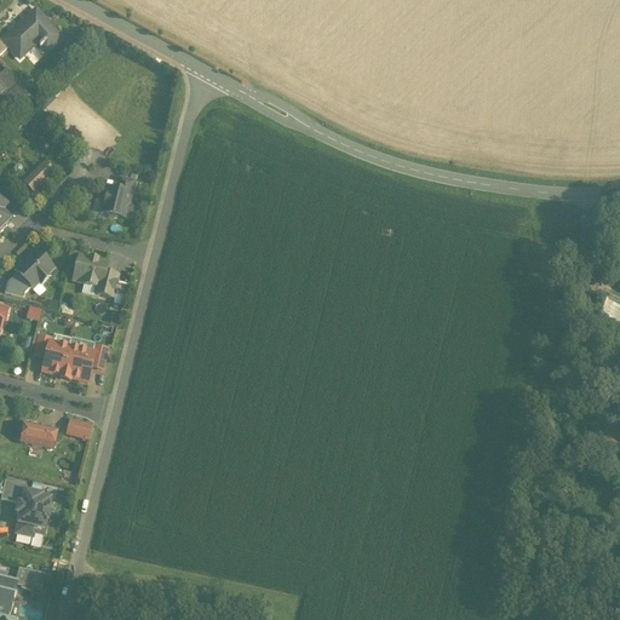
[(35,12),(3,42),(9,49),(19,59),(34,46),(30,42),(35,39),(41,45),(39,49),(40,50),(41,49),(46,53),(61,40),(49,27),(50,26),(44,19),(42,21),(35,12)]
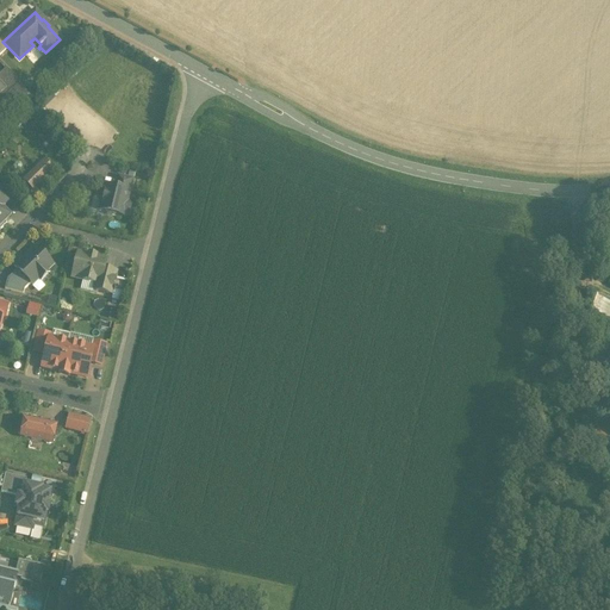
[(5,72),(0,75),(0,91),(2,94),(6,98),(19,86),(5,72)]
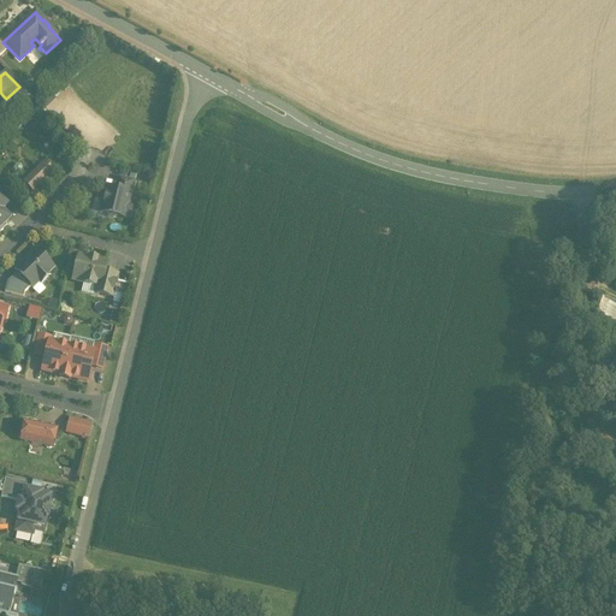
[(19,87),(6,99),(3,95),(0,96),(0,106),(5,112),(1,114),(6,122),(30,99),(19,87)]
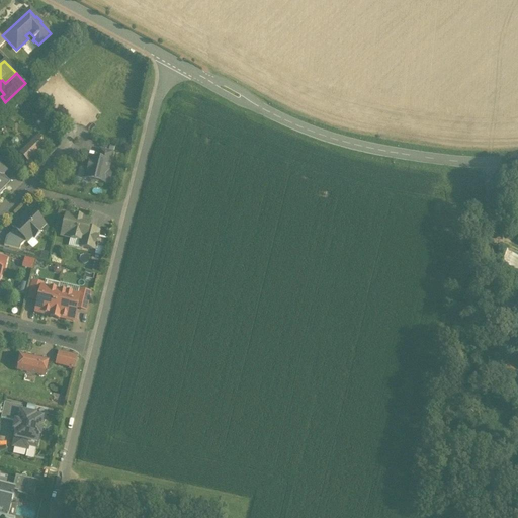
[(40,77),(32,85),(36,90),(45,82),(40,77)]
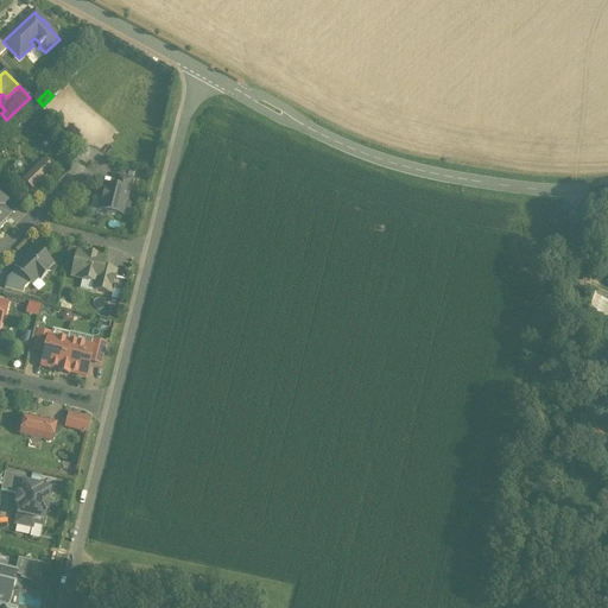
[(44,162),(25,179),(35,189),(54,171),(44,162)]
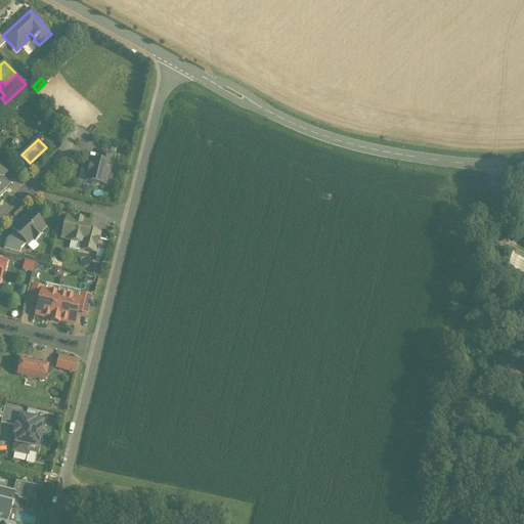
[(113,156),(101,153),(99,162),(98,163),(111,166),(113,156)]
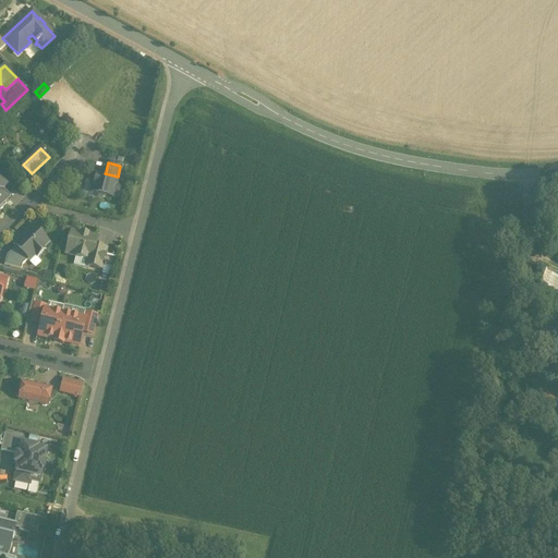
[(118,177),(105,173),(106,172),(96,170),(91,193),(97,194),(99,197),(102,197),(105,196),(112,198),(112,196),(113,196),(118,194),(119,189),(117,185),(116,185),(118,177)]
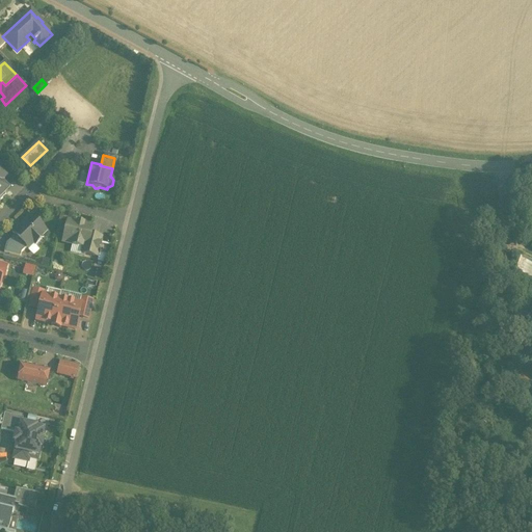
[(30,217),(14,235),(15,236),(26,248),(28,249),(33,244),(35,245),(41,239),(40,238),(45,233),(30,217)]
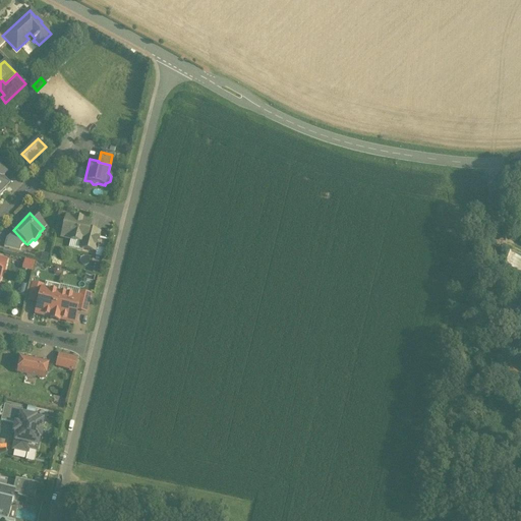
[(75,220),(66,218),(61,237),(70,240),(70,241),(79,243),(80,242),(82,242),(85,243),(89,231),(90,224),(81,222),(81,221),(75,219),(75,220)]
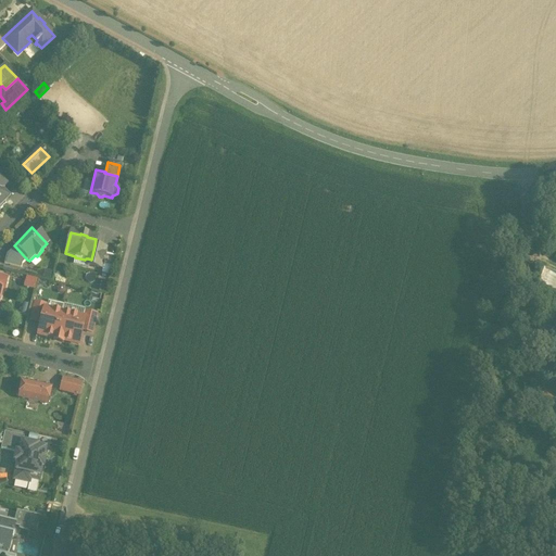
[(27,260),(15,247),(7,255),(3,265),(21,268),(22,265),(27,260)]
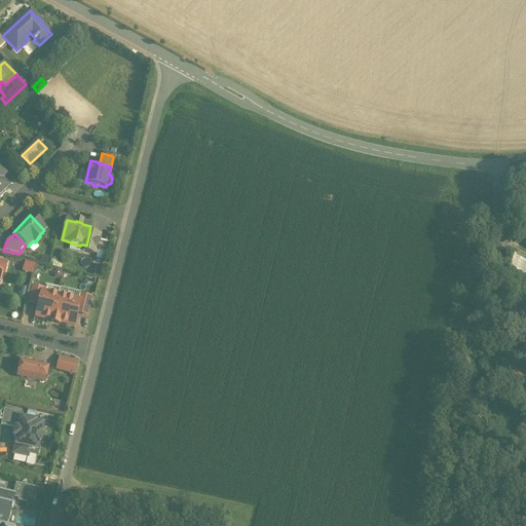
[(89,233),(86,246),(83,245),(81,251),(95,254),(99,236),(89,233)]
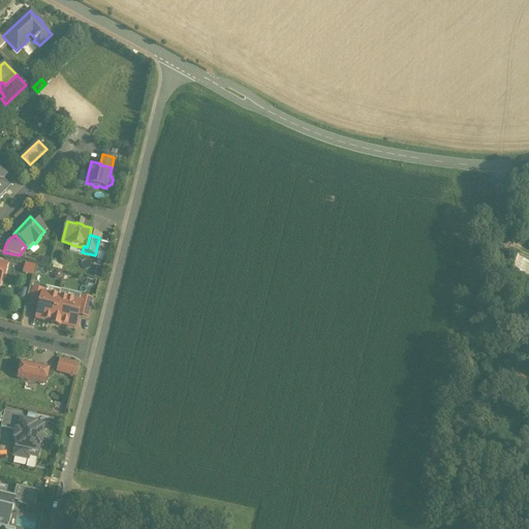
[(28,262),(25,274),(36,276),(38,265),(28,262)]
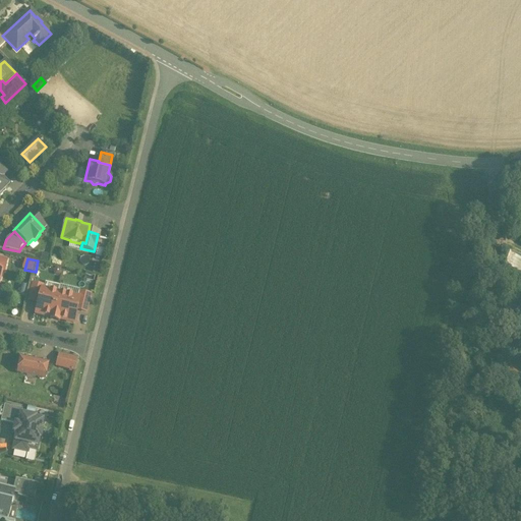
[(40,287),(33,285),(29,301),(36,303),(38,303),(42,289),(42,290),(43,288),(40,287)]
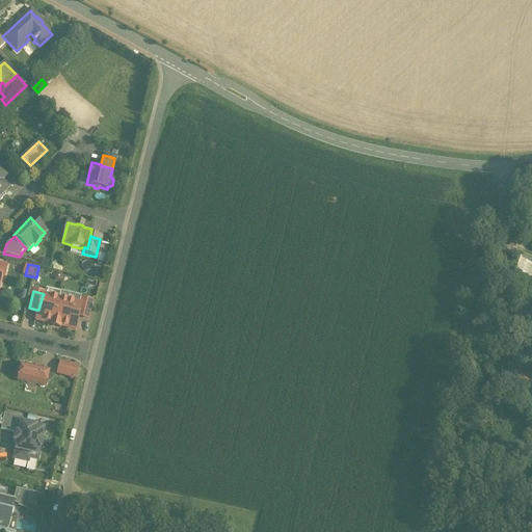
[(43,296),(43,295),(38,310),(36,321),(51,324),(53,315),(55,315),(58,299),(43,296)]
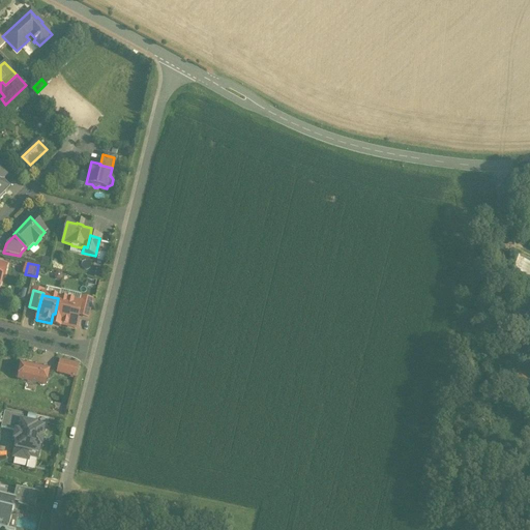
[(80,303),(58,298),(55,314),(53,314),(51,323),(51,325),(60,327),(60,325),(75,329),(78,315),(81,303),(80,303)]
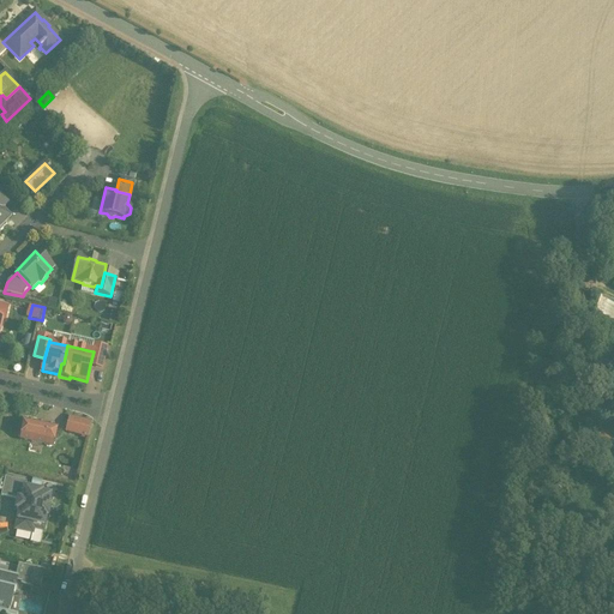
[(97,347),(94,347),(92,351),(94,351),(90,365),(92,366),(101,368),(106,348),(97,347)]
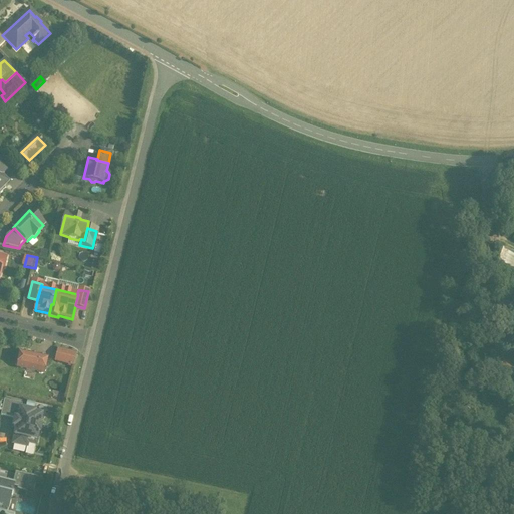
[(69,353),(58,350),(55,362),(66,364),(69,353)]
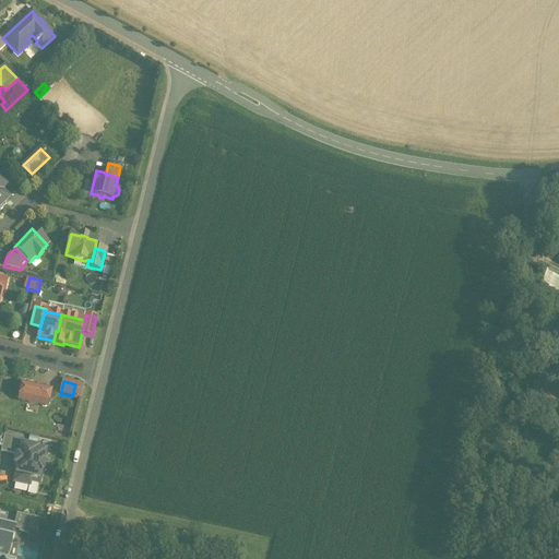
[(51,390),(22,383),(19,401),(40,406),(42,407),(45,408),(47,407),(48,406),(49,405),(49,403),(49,401),(51,390)]
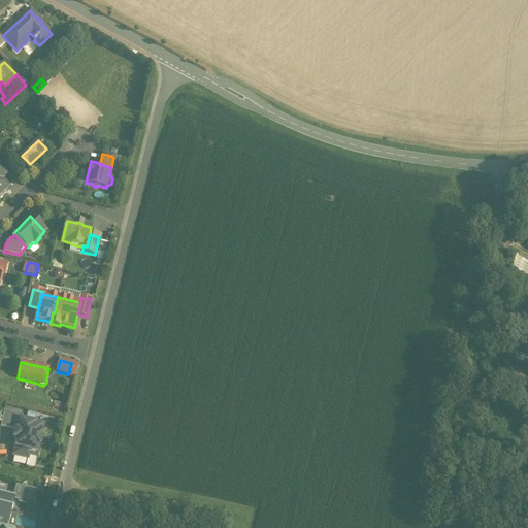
[(77,364),(71,363),(68,374),(74,376),(77,364)]
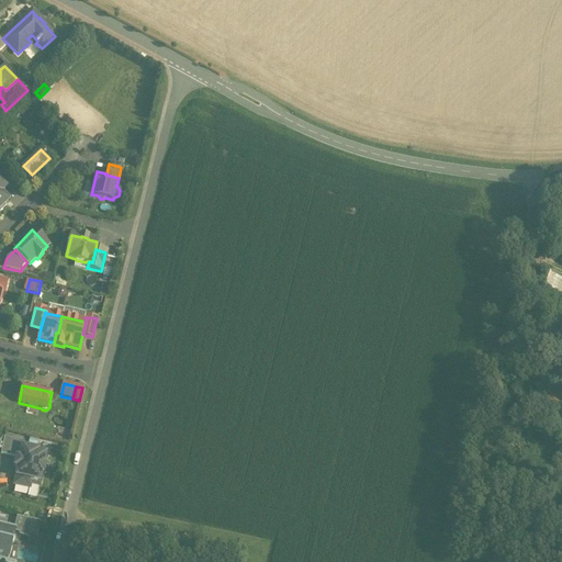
[(561,401),(553,397),(547,411),(561,416),(561,401)]
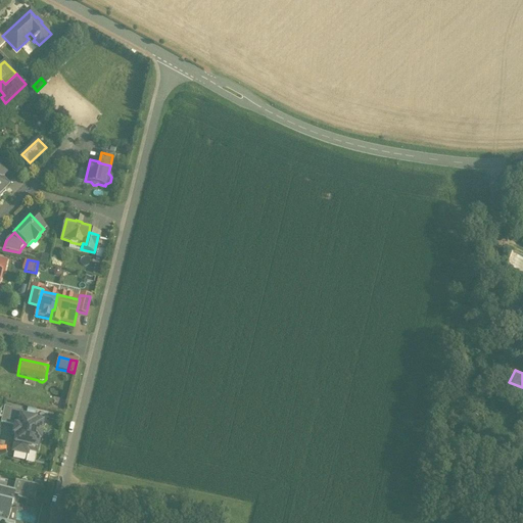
[(22,412),(4,408),(0,423),(15,426),(18,427),(20,417),(22,412)]
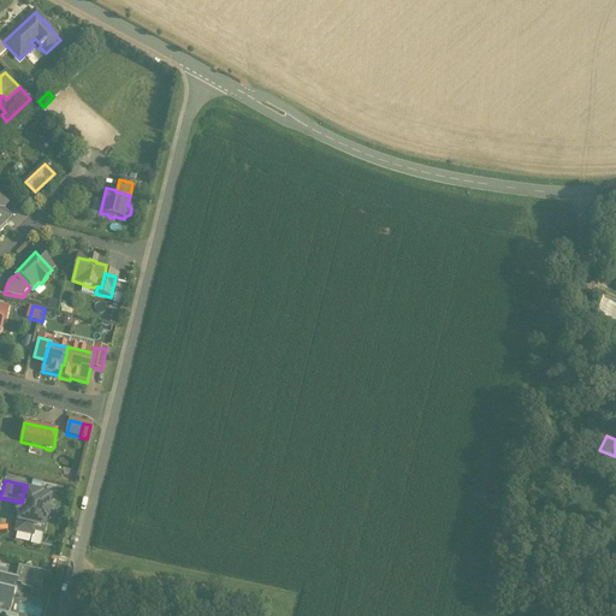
[(24,491),(22,503),(18,502),(16,511),(19,513),(16,532),(31,535),(34,526),(43,528),(46,519),(47,519),(49,509),(47,508),(49,498),(41,496),(41,495),(24,491)]
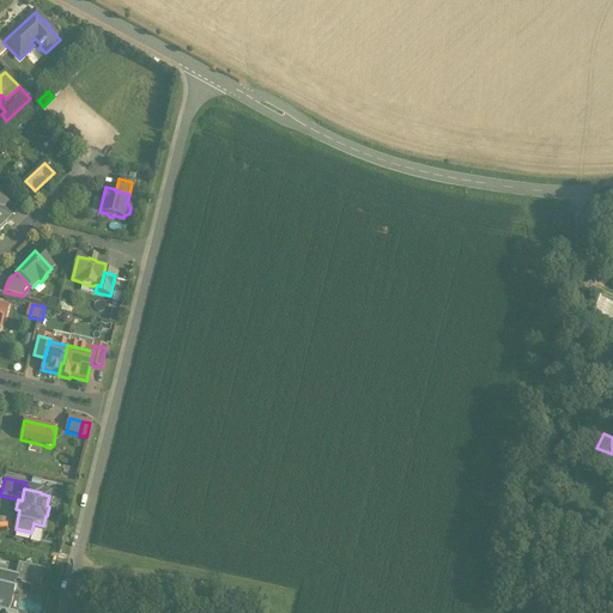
[(43,569),(18,564),(18,565),(26,566),(23,583),(38,587),(43,569)]
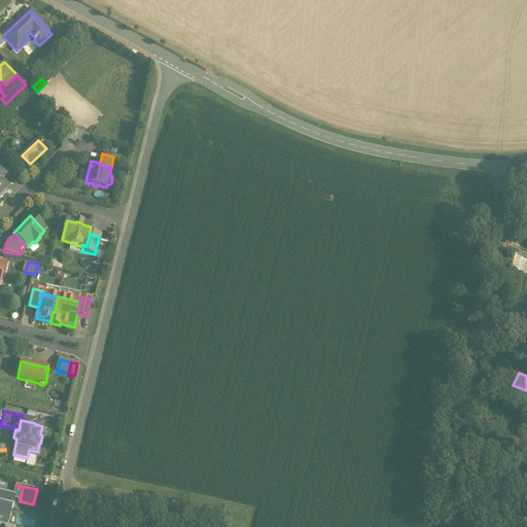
[(14,499),(0,495),(0,521),(7,524),(8,523),(11,511),(12,511),(12,510),(11,510),(14,499)]
